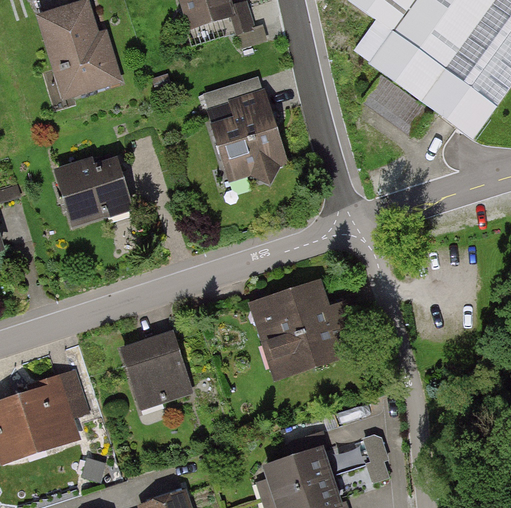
[(82,0),(36,14),(62,99),(123,81),(107,28),(99,30),(90,0),(82,0)]
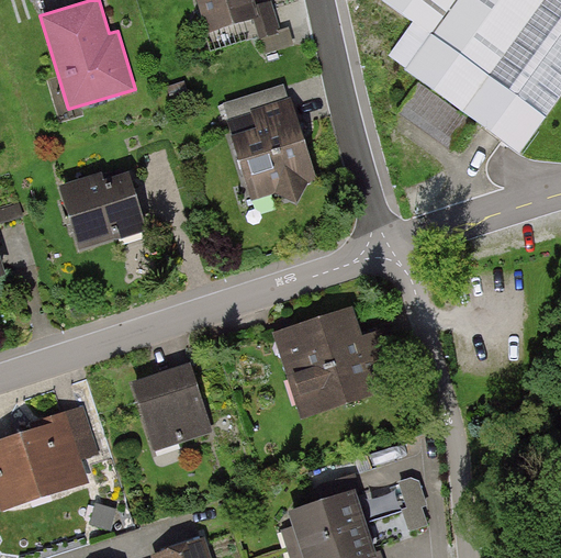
[(272,0),(257,4),(255,0),(194,0),(205,33),(253,19),(259,37),(278,32),(278,29),(281,28),(272,0)]
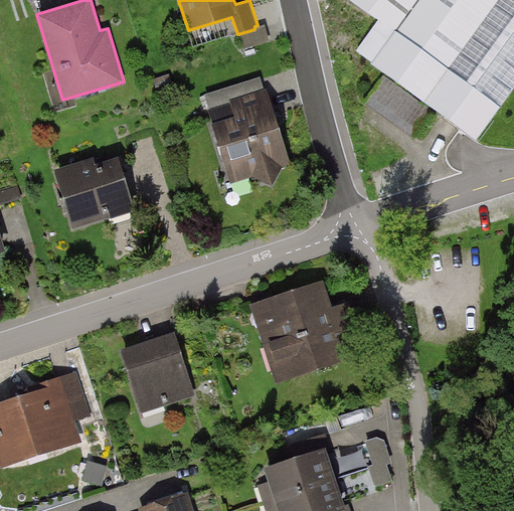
[(351,0),(377,19),(354,50),(476,139),(513,87),(513,0),(351,0)]
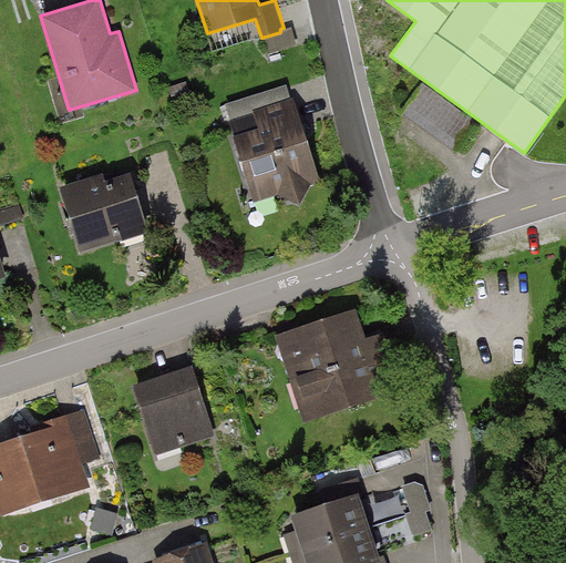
[(476,121),(422,81),(400,111),(454,152),(476,121)]
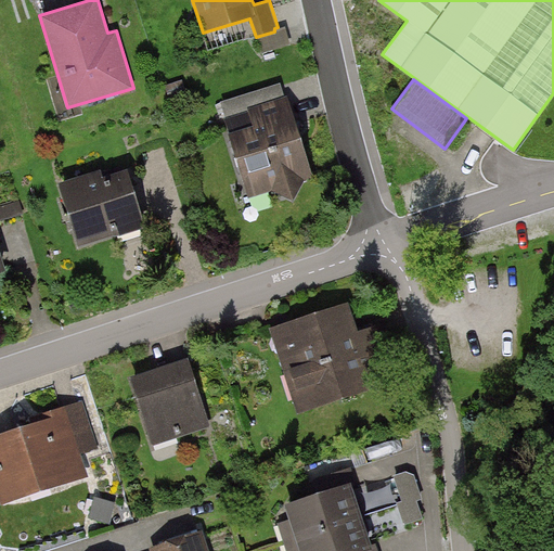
[(229,133),(248,197),(271,190),(294,201),(304,179),(313,177),(294,113),(292,113),(281,80),(220,99),(231,132),(229,133)]
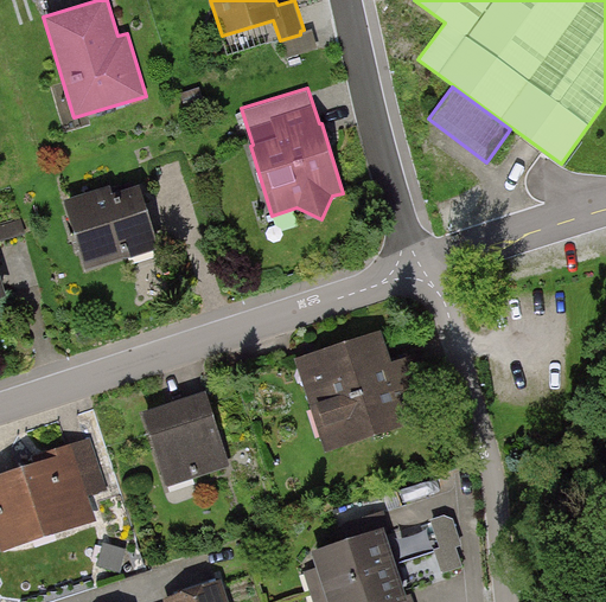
[(63,199),(84,268),(158,245),(139,185),(113,193),(110,185),(63,199)]
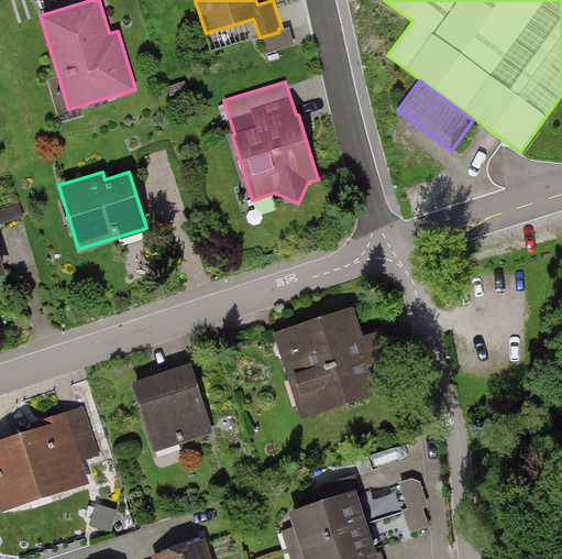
[(364,337),(354,306),(274,332),(302,418),(395,388),(376,332),(364,337)]
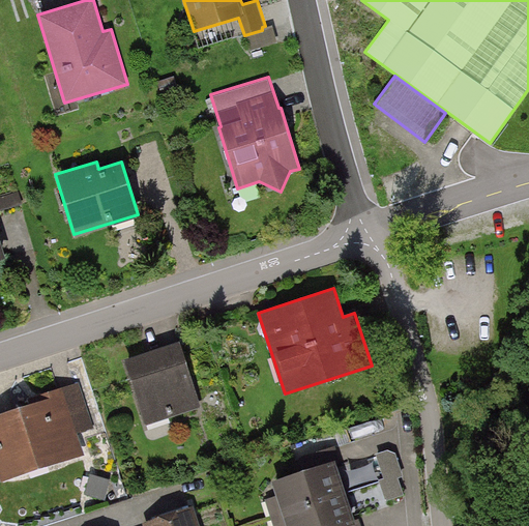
[(200,406),(180,343),(124,359),(144,424),(200,406)]
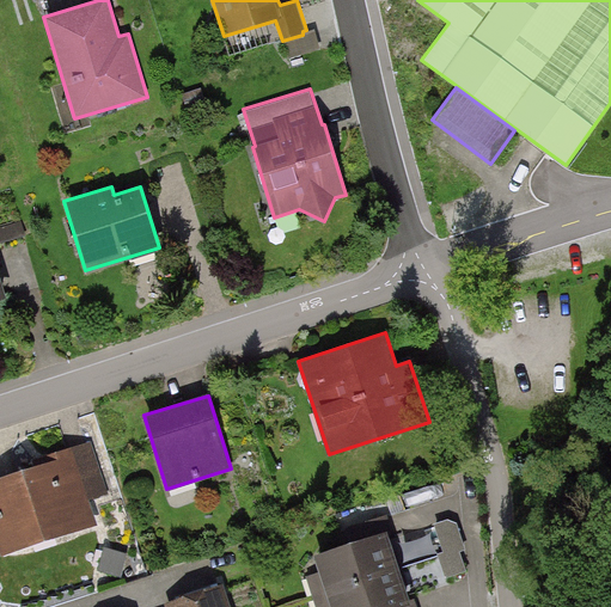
[(0,552),(1,556),(97,523),(87,497),(108,491),(91,440),(54,452),(56,460),(0,478),(0,552)]
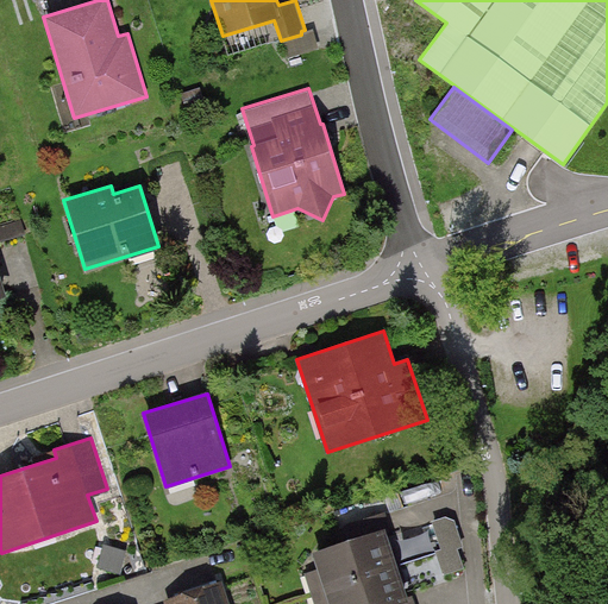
[(444,515),(431,520),(440,547),(433,549),(443,576),(465,567),(458,548),(464,546),(455,518),(444,515)]
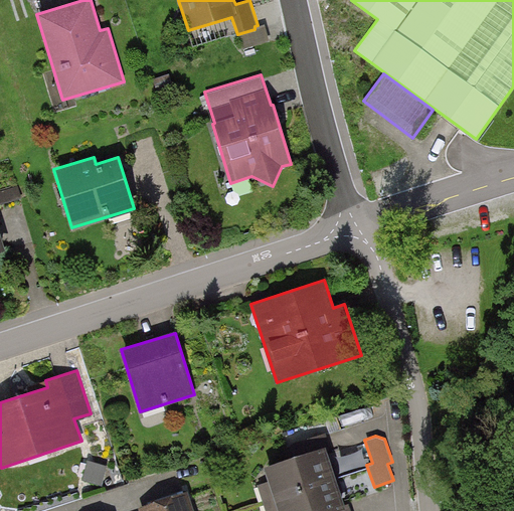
[(263,501),(336,479),(327,448),(263,468),(268,481),(258,484),(263,501)]
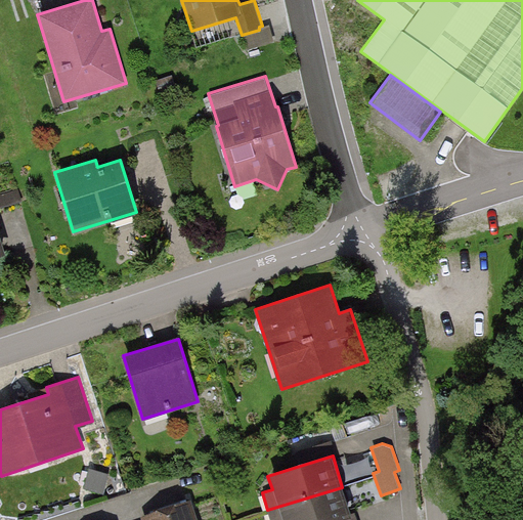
[(348,519),(352,519),(350,512),(342,487),(267,510),(269,519),(348,519)]
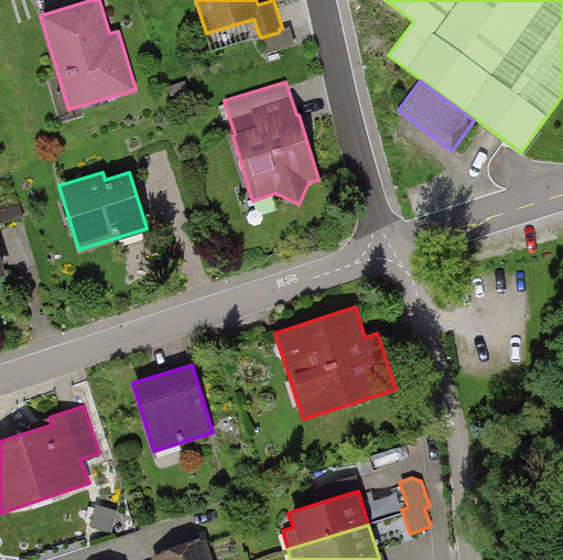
[(213,559),(205,538),(152,556),(153,559),(213,559)]
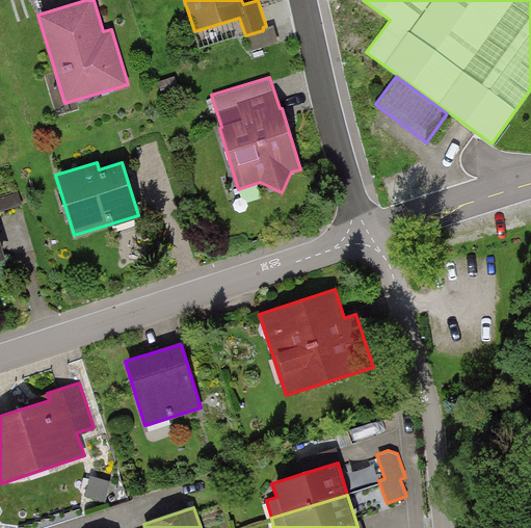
[(355,520),(357,527),(353,527),(363,527),(360,519),(355,520)]
